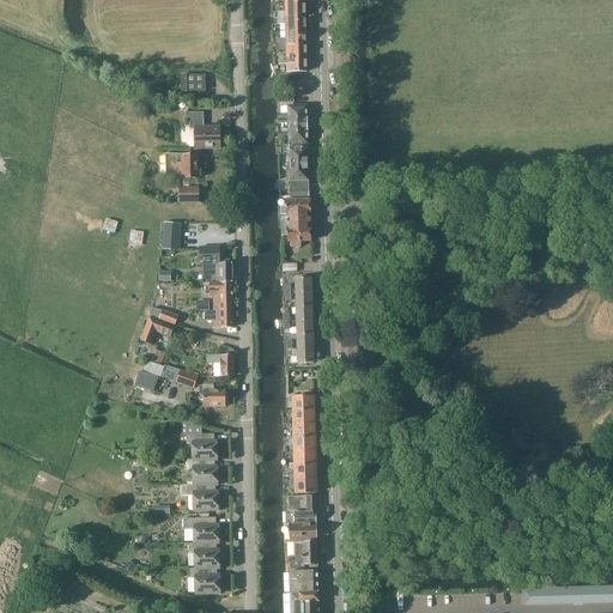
[(275,18),(278,18),(305,17),(305,4),(285,4),(285,12),(274,12),(275,18)]
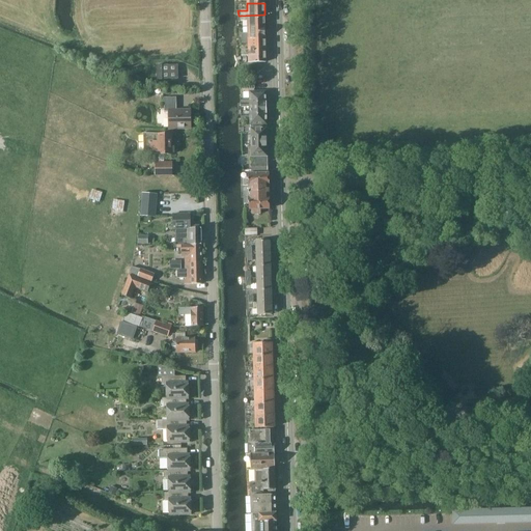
[(264,27),(264,15),(241,16),(241,22),(247,22),(248,28),(264,27)]
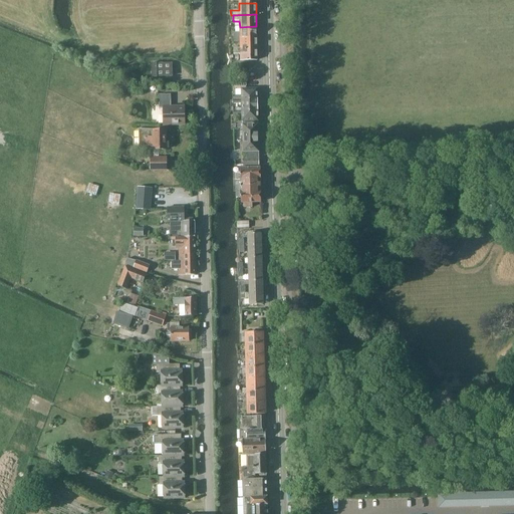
[(234,38),(257,38),(256,26),(240,27),(240,33),(233,33),(234,38)]
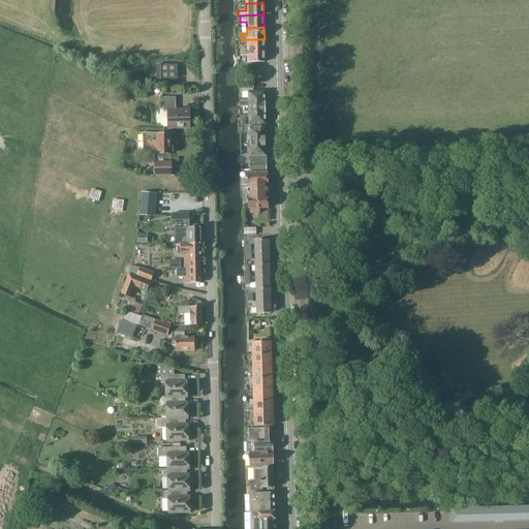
[(265,50),(265,39),(241,39),(241,44),(247,44),(247,50),(265,50)]
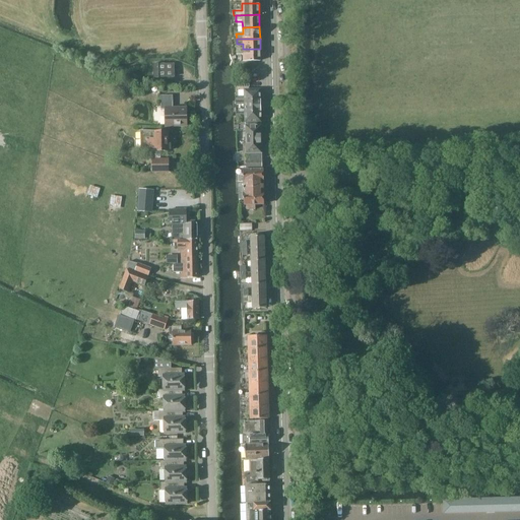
[(260,61),(260,49),(243,49),(237,49),(237,56),(243,55),(244,62),(260,61)]
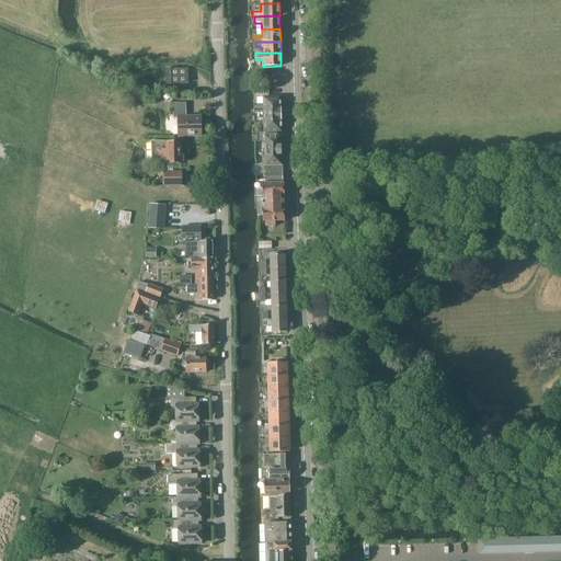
[(172,70),(172,69),(167,69),(167,84),(172,84),(172,83),(187,83),(187,70),(172,70)]
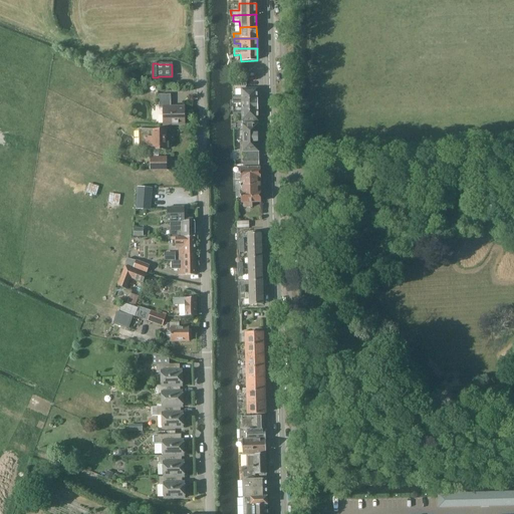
[(233,100),(258,99),(258,89),(242,89),(242,96),(233,96),(233,100)]
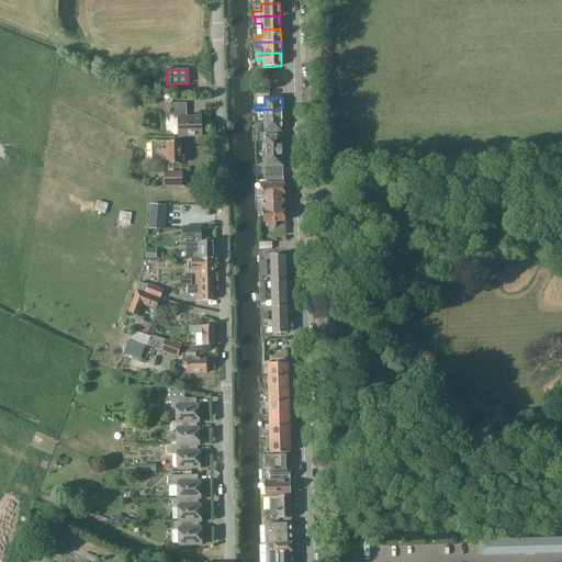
[(282,121),(282,109),(255,110),(255,114),(265,114),(265,120),(259,120),(259,122),(282,121)]
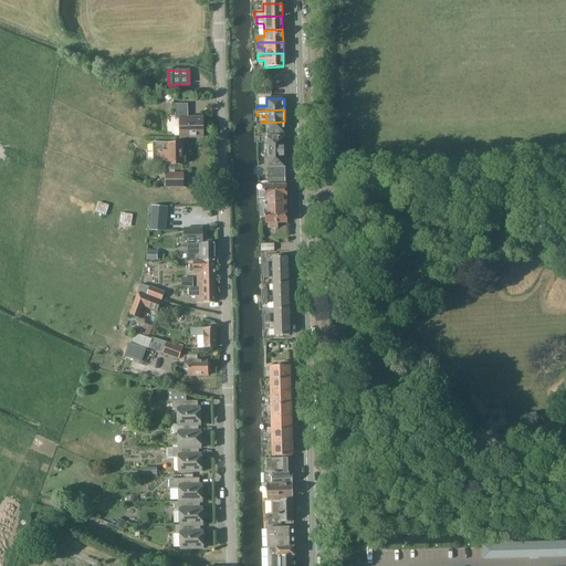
[(188,112),(175,112),(175,119),(179,119),(179,121),(180,121),(180,136),(180,137),(203,137),(203,136),(203,121),(203,119),(188,119),(188,112)]
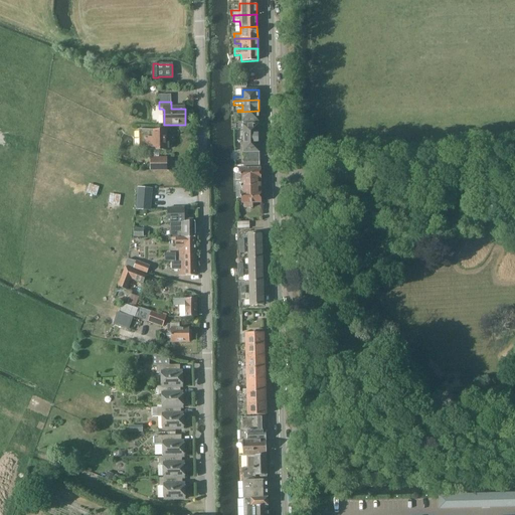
[(259,122),(259,111),(237,112),(233,112),(233,116),(242,116),(242,122),(259,122)]
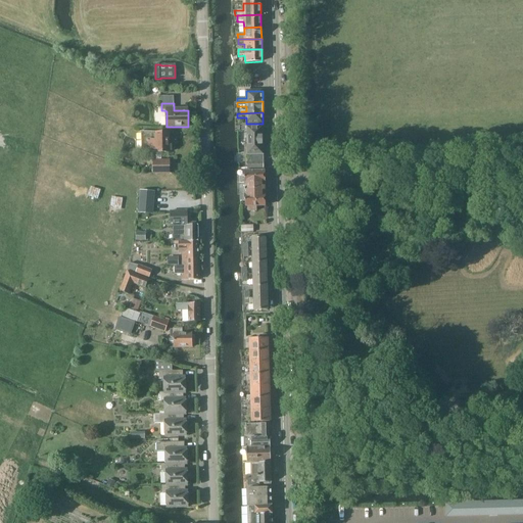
[(245,131),(246,139),(263,139),(263,127),(245,127),(245,131)]
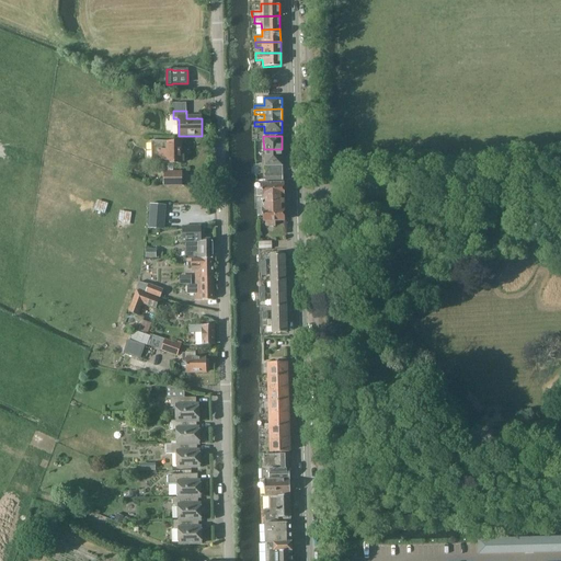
[(151,141),(151,161),(167,161),(167,163),(181,163),(182,141),(151,141)]
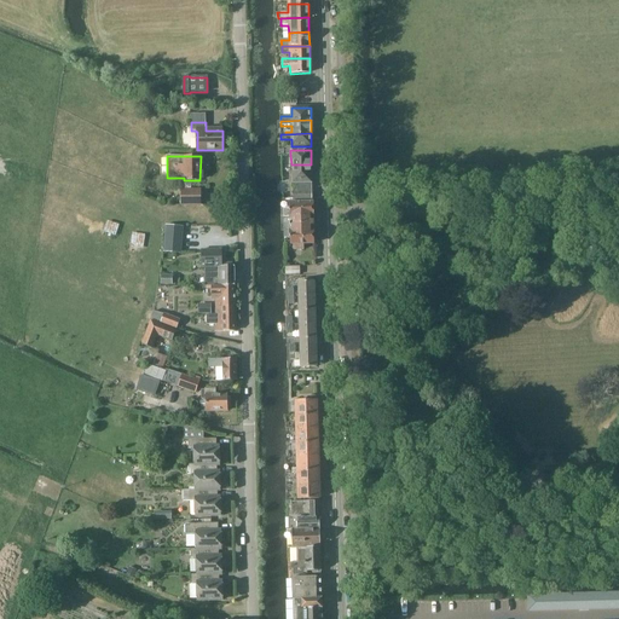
[(312,200),(311,165),(291,165),(291,184),(296,184),(296,192),(291,192),(293,200),(312,200)]
